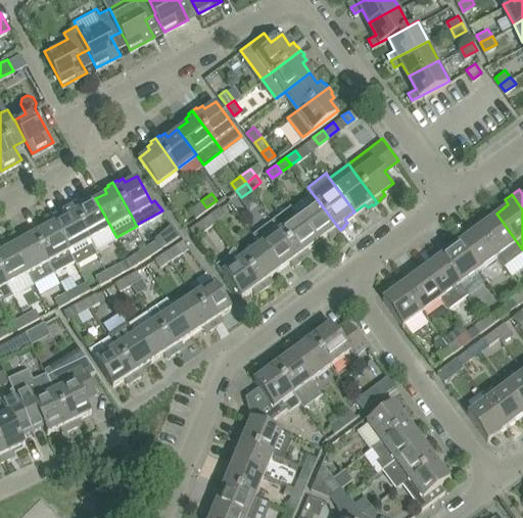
[(77,201),(72,204),(90,237),(96,248),(116,237),(110,226),(95,198),(84,204),(82,200),(78,203),(77,201)]
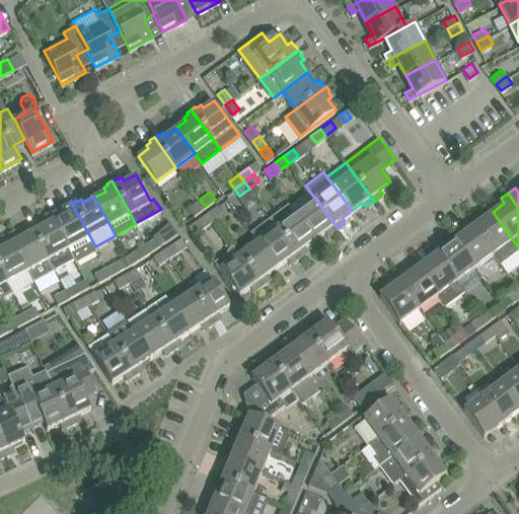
[(205,206),(200,199),(190,207),(195,214),(205,206)]
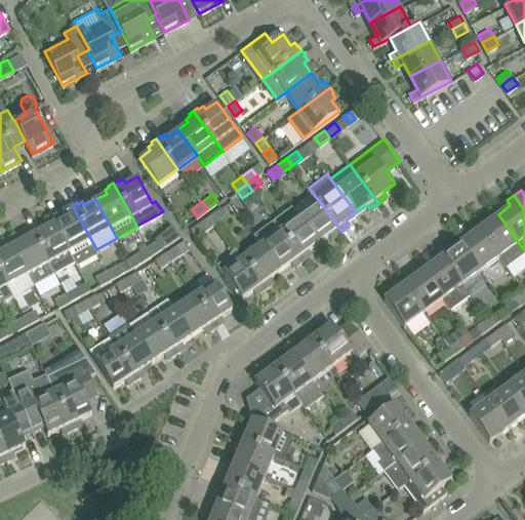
[(319,201),(299,214),(318,240),(328,233),(331,236),(335,233),(336,235),(341,231),(319,201)]
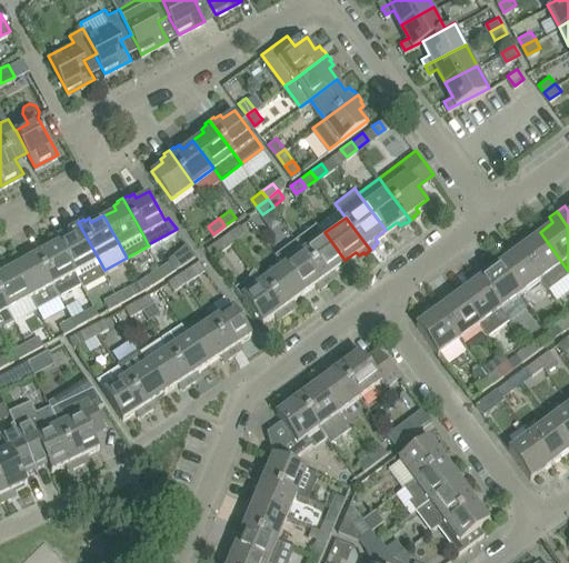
[(71,234),(59,240),(76,270),(82,282),(82,283),(105,271),(105,270),(98,258),(78,222),(73,225),(73,227),(69,230),(71,234)]
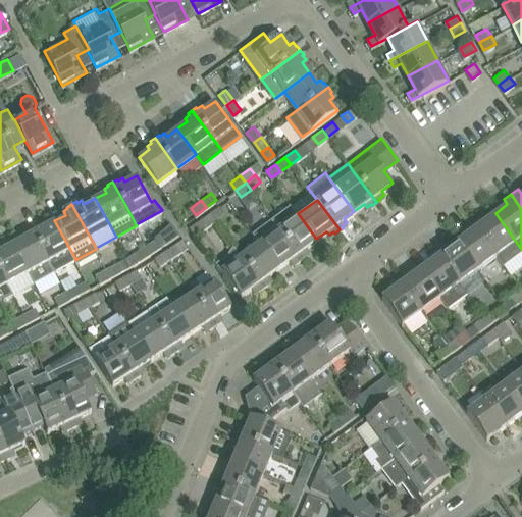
[(272,218),(279,227),(302,258),(306,255),(305,253),(309,250),(306,247),(316,239),(298,213),(291,204),(272,218)]
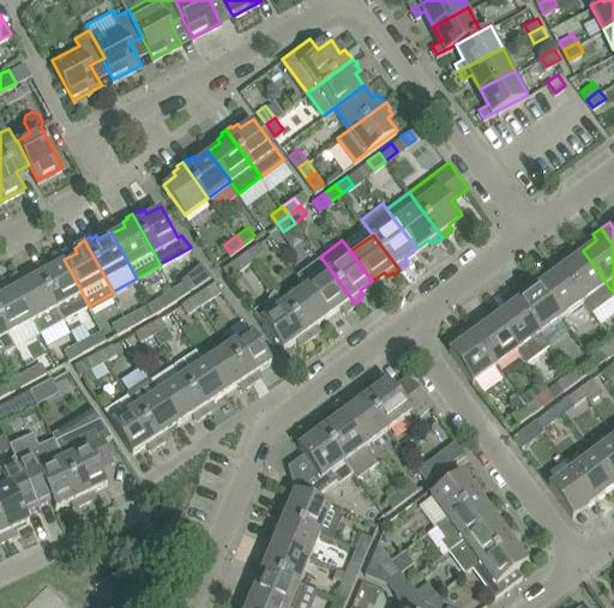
[(259,241),(247,250),(253,258),(265,250),(259,241)]
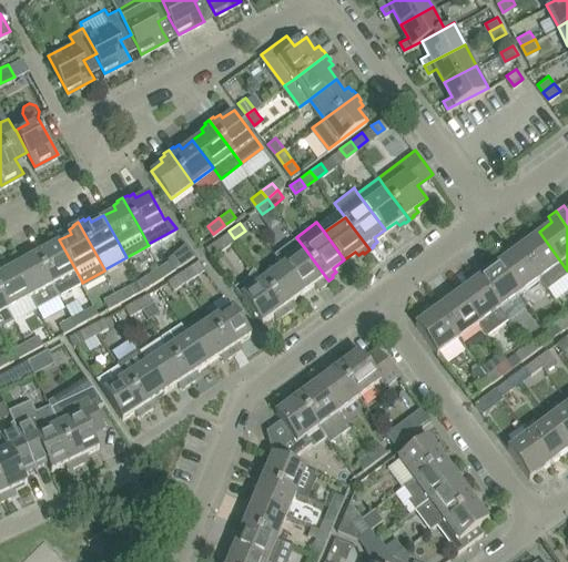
[(208,246),(213,255),(231,242),(234,238),(229,231),(208,246)]
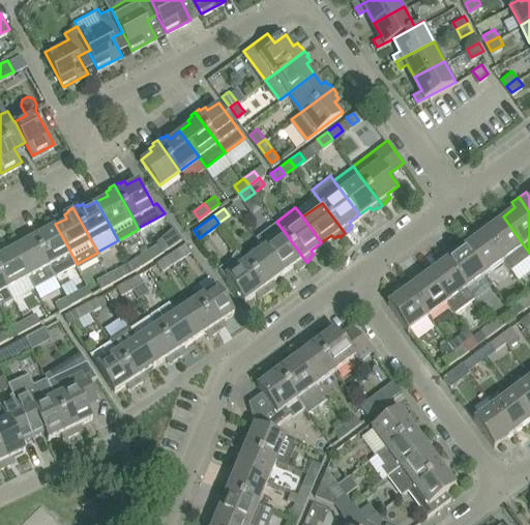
[(529,253),(503,216),(491,225),(488,220),(480,226),(504,258),(511,267),(529,254),(529,253)]
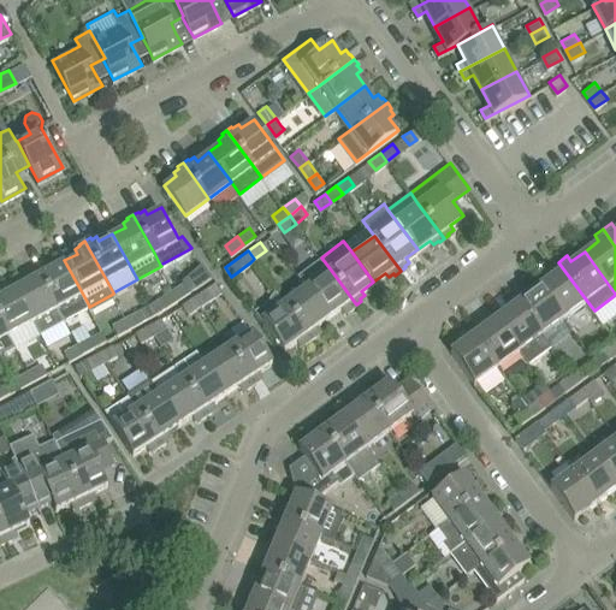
[(42,266),(41,265),(36,267),(64,319),(89,306),(64,260),(51,267),(48,264),(42,266)]
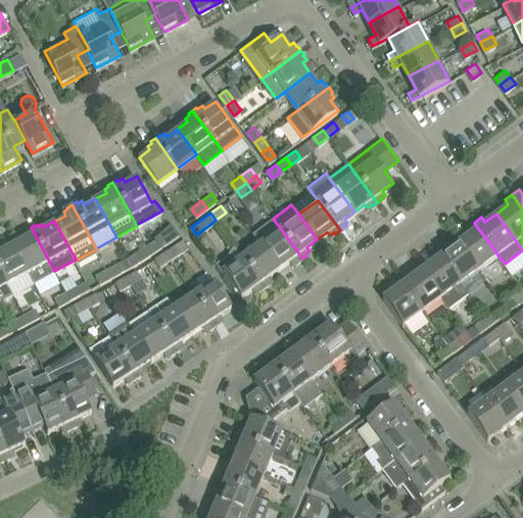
[(479,268),(497,254),(474,223),(466,228),(470,233),(459,241),(479,268)]
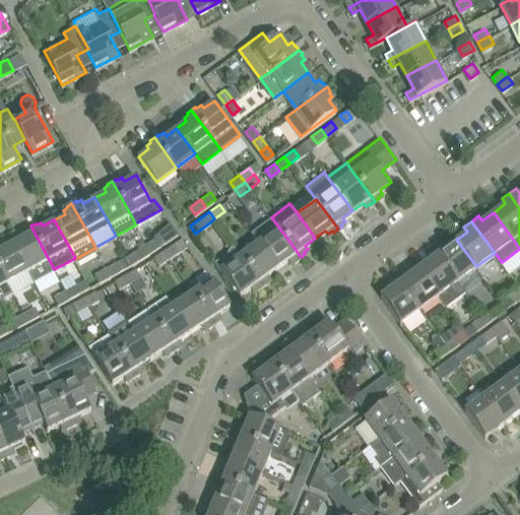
[(23,237),(13,242),(28,269),(34,280),(54,269),(30,226),(25,229),(26,230),(21,233),(23,237)]
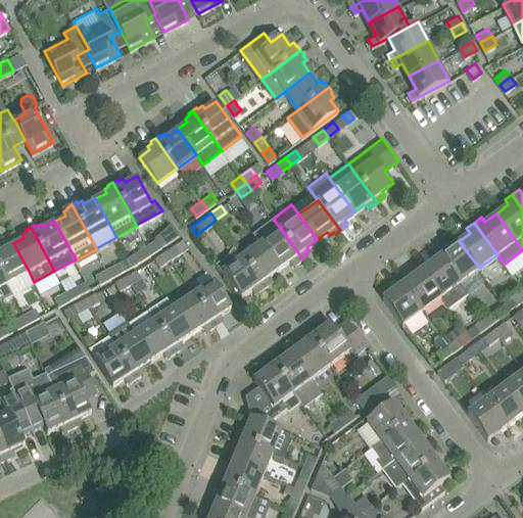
[(297,262),(302,259),(280,228),(260,242),(280,267),(289,260),(292,264),(296,261),(297,262)]
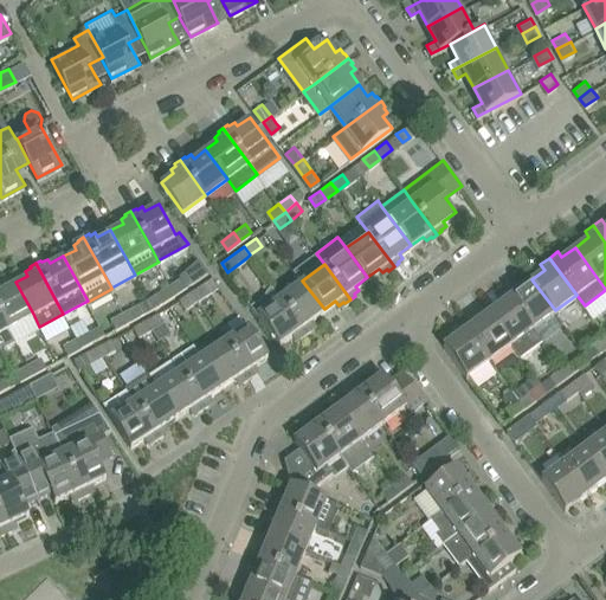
[(182,276),(171,283),(176,292),(188,284),(182,276)]
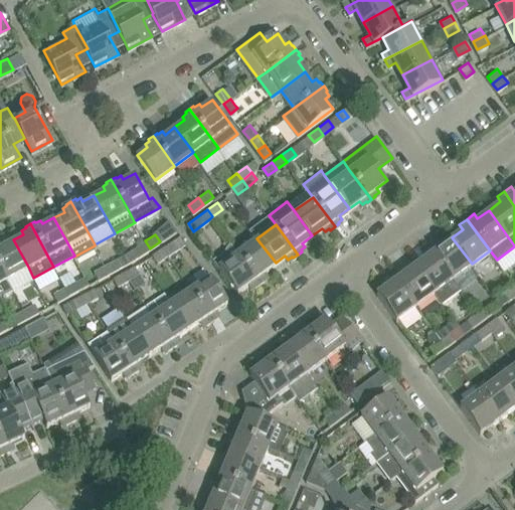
[(180,234),(162,245),(168,255),(186,242),(180,234)]
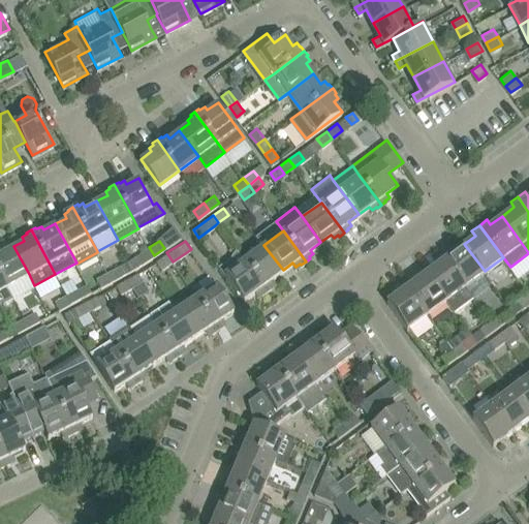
[(485,271),(464,244),(453,252),(448,247),(441,253),(465,285),(485,271)]
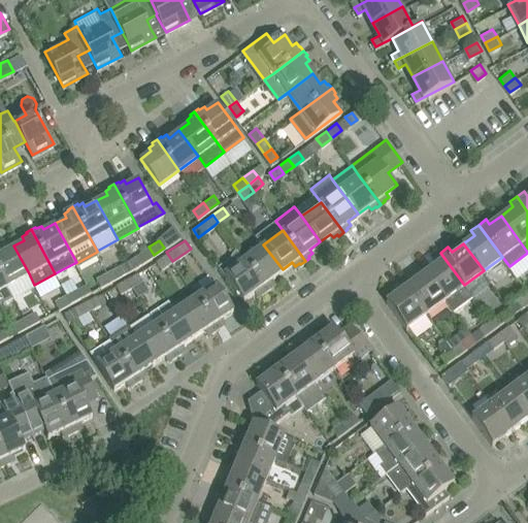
[(263,244),(244,258),(267,289),(271,286),(270,284),(274,281),(272,278),(283,269),(263,244)]
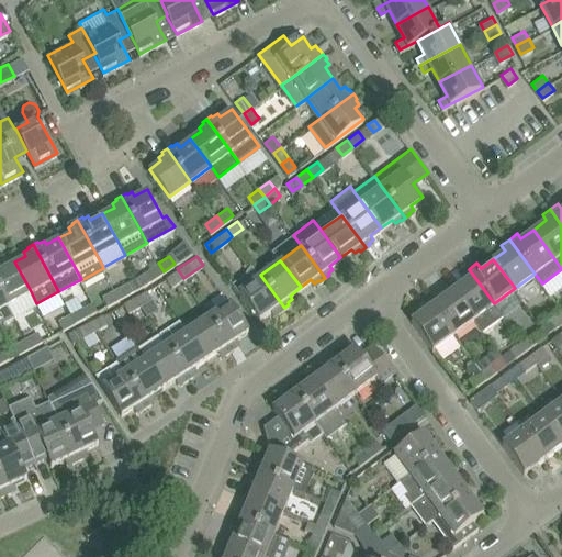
[(0,288),(9,303),(31,291),(14,262),(2,268),(0,264),(0,288)]
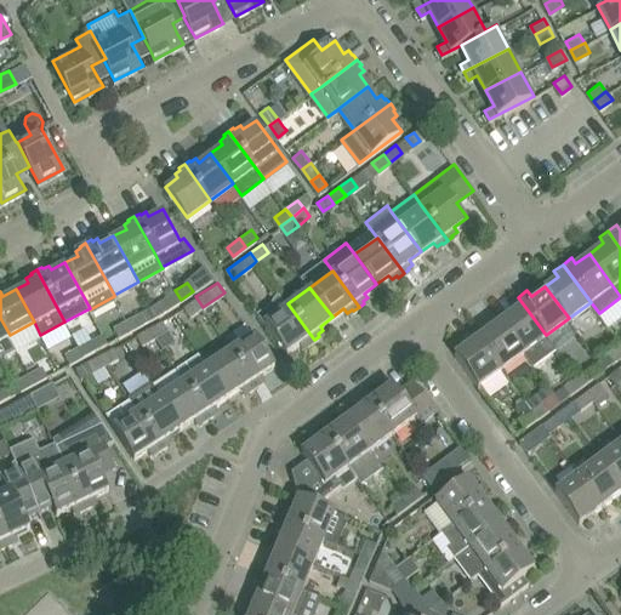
[(181,300),(175,290),(163,299),(169,307),(181,300)]
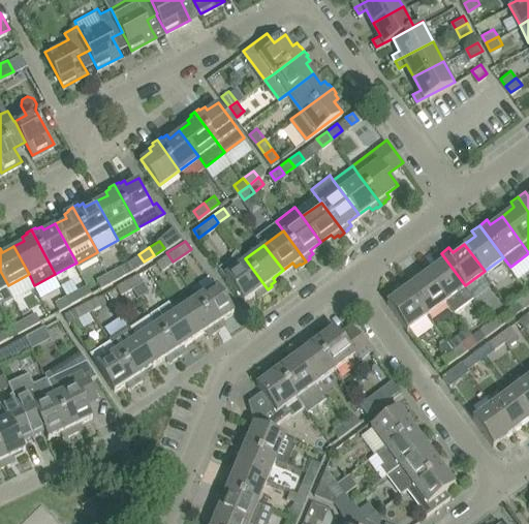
[(268,289),(245,258),(238,249),(235,252),(231,257),(220,266),(244,299),(255,290),(257,295),(262,291),(263,293),(268,289)]
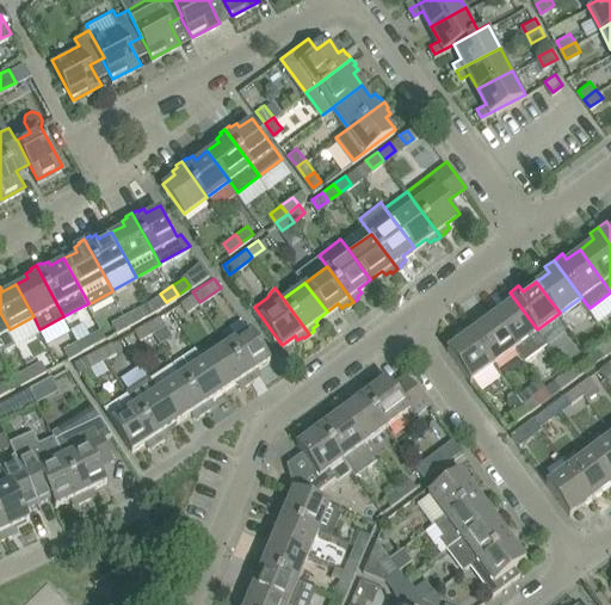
[(179,297),(186,308),(198,300),(191,289),(179,297)]
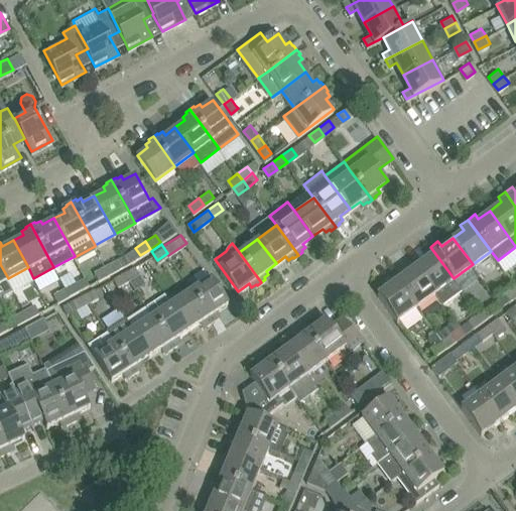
[(426,257),(415,265),(435,291),(442,301),(461,287),(460,286),(454,278),(430,247),(423,252),(426,257)]
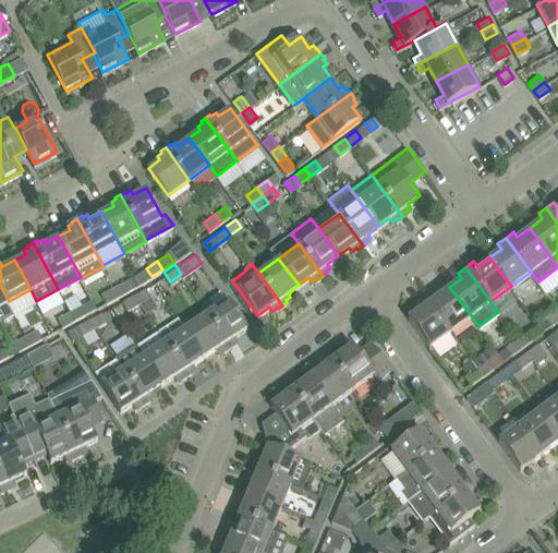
[(125,280),(114,286),(119,295),(130,288),(125,280)]
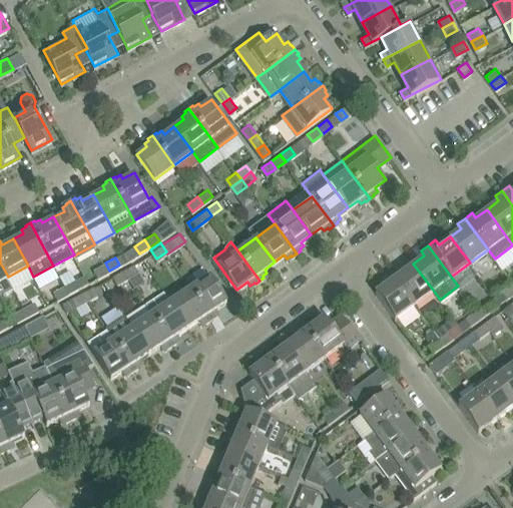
[(0,295),(13,288),(8,277),(0,263),(0,295)]
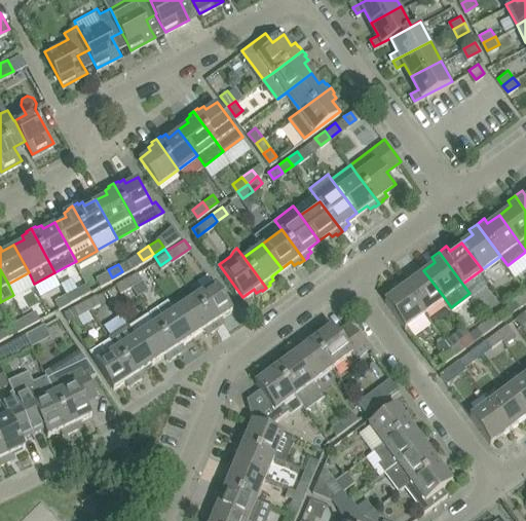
[(112,277),(108,269),(97,275),(101,284),(112,277)]
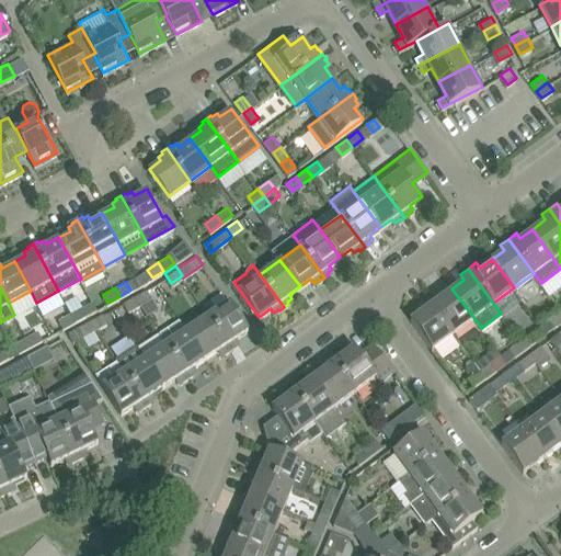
[(147,288),(136,295),(140,304),(152,297),(147,288)]
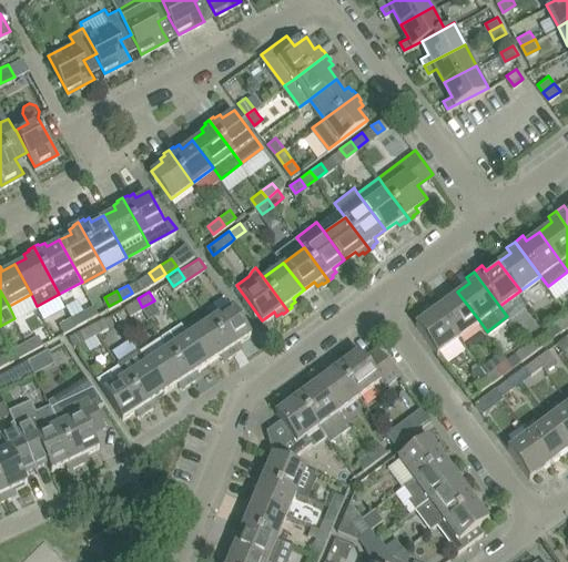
[(479,320),(457,292),(445,300),(442,296),(433,302),(459,336),(479,320)]
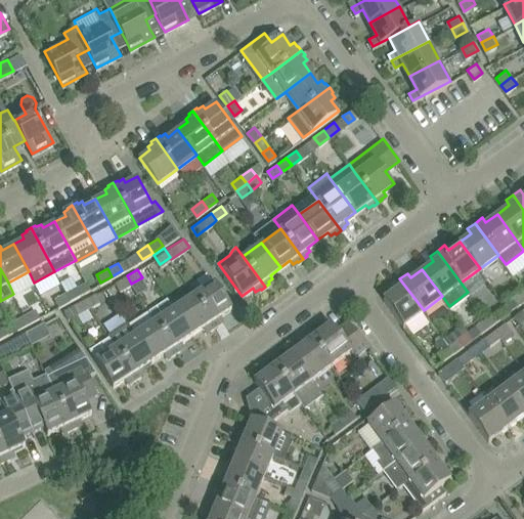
[(131,284),(127,275),(116,282),(120,290),(131,284)]
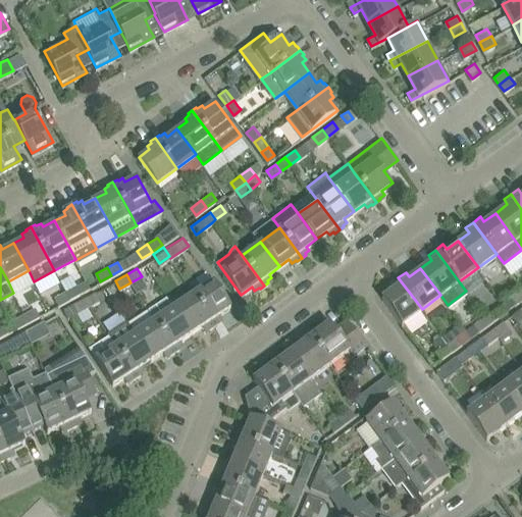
[(422,309),(398,277),(390,282),(395,288),(382,297),(403,323),(422,309)]
